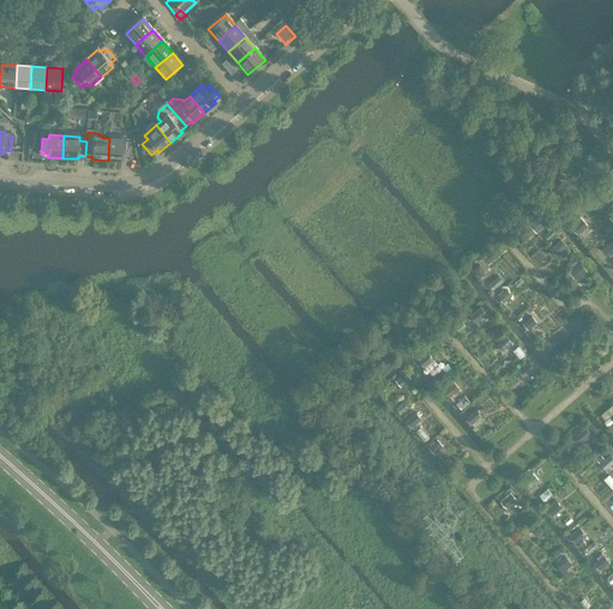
[(124,144),(125,139),(109,138),(108,161),(122,162),(124,160),(131,160),(132,144),(124,144)]
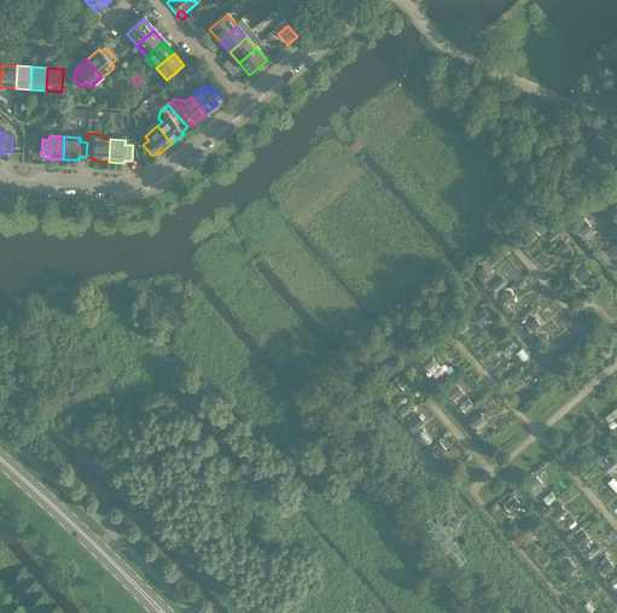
[(541,238),(552,228),(545,221),(534,229),(541,238)]
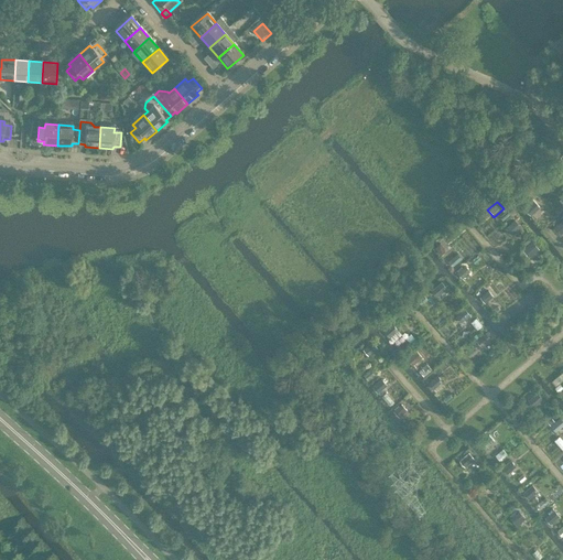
[(531,219),(541,212),(534,203),(529,207),(530,208),(526,213),(531,219)]
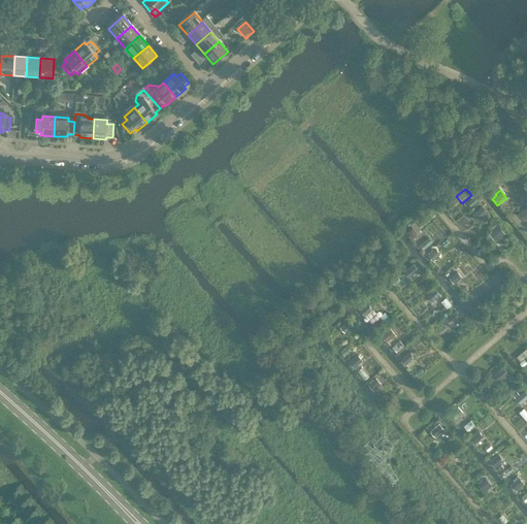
[(480,225),(490,217),(483,208),(473,218),(480,225)]
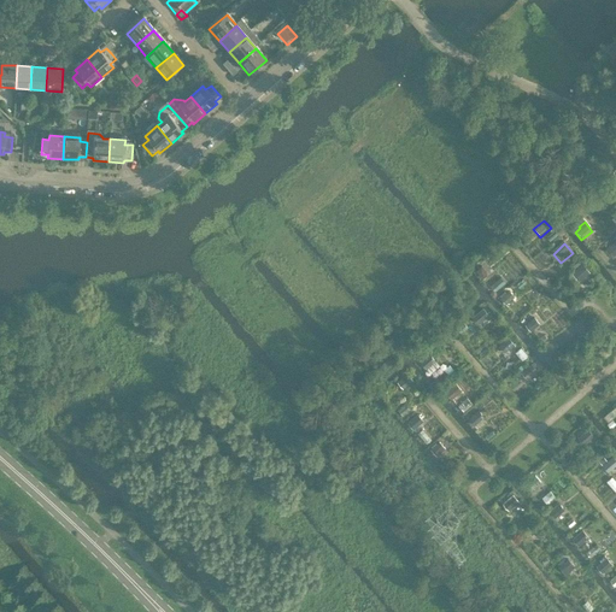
[(580,286),(592,276),(584,268),(573,277),(580,286)]
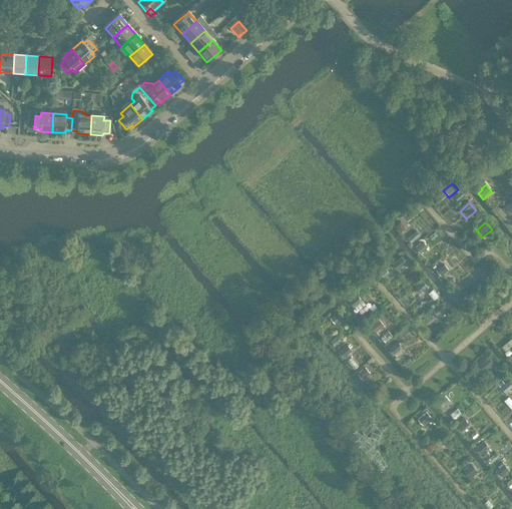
[(422,257),(429,250),(424,244),(422,247),(421,245),(417,248),(418,250),(417,251),(422,257)]
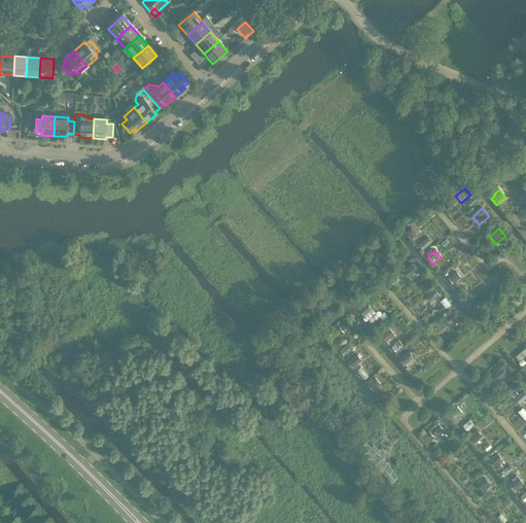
[(411,281),(419,273),(414,267),(405,275),(411,281)]
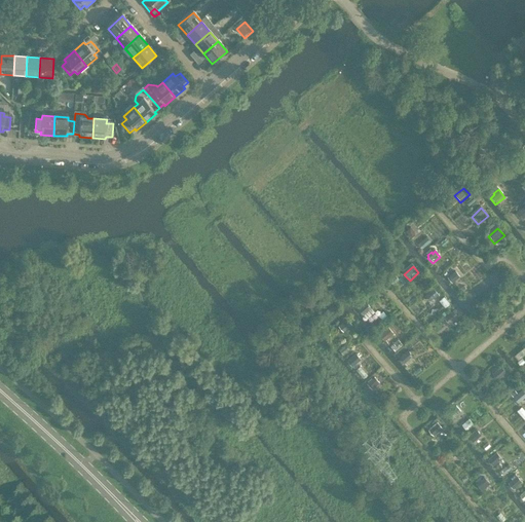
[(453,286),(461,280),(456,273),(449,281),(453,286)]
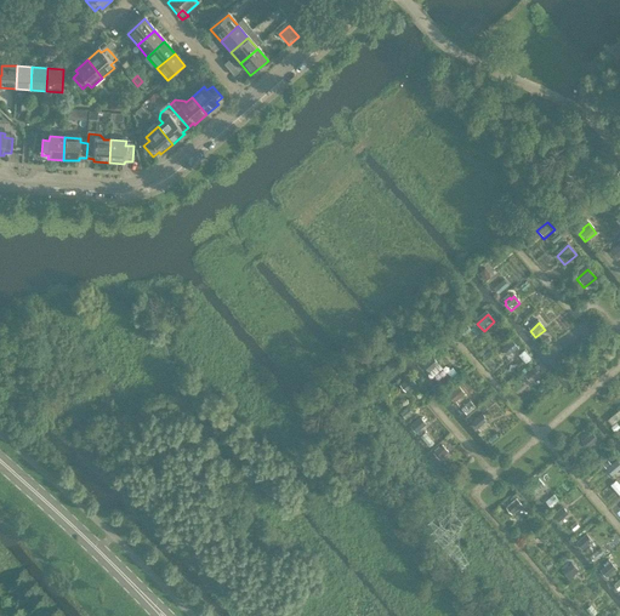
[(510,360),(519,351),(513,343),(502,353),(510,360)]
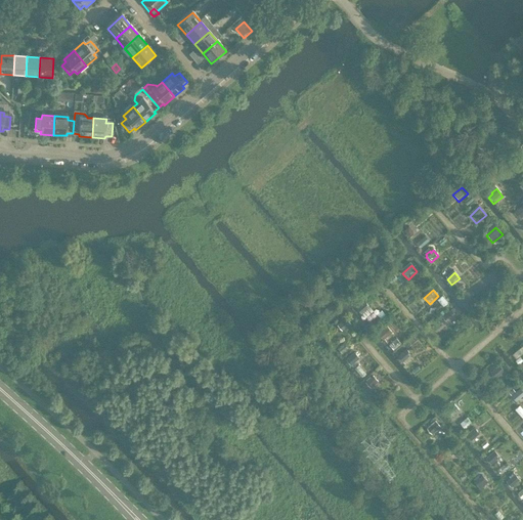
[(368,319),(374,314),(365,304),(357,311),(362,317),(364,315),(368,319)]
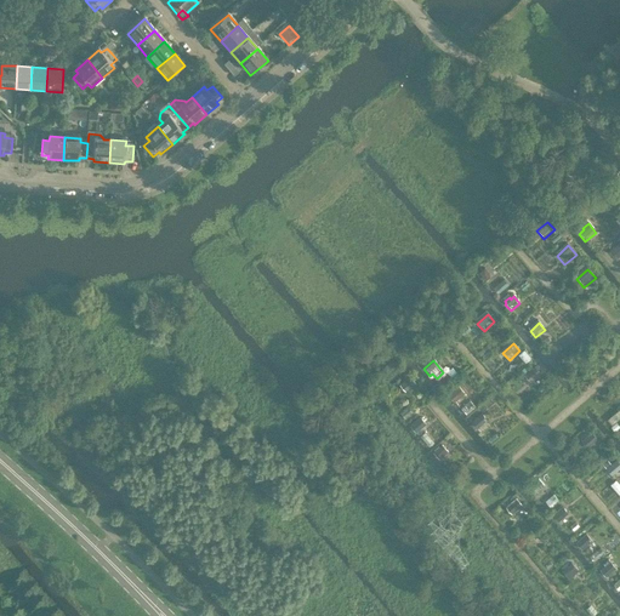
[(532,386),(542,377),(536,370),(525,380),(532,386)]
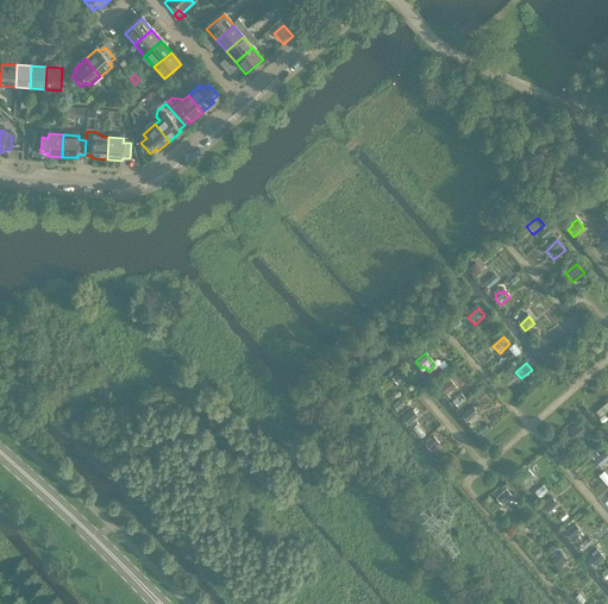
[(400,389),(409,379),(403,372),(393,381),(400,389)]
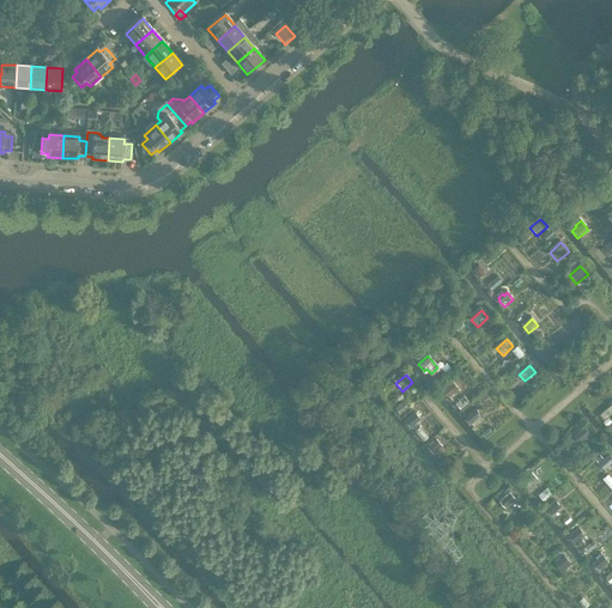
[(450,401),(460,391),(454,384),(443,394),(450,401)]
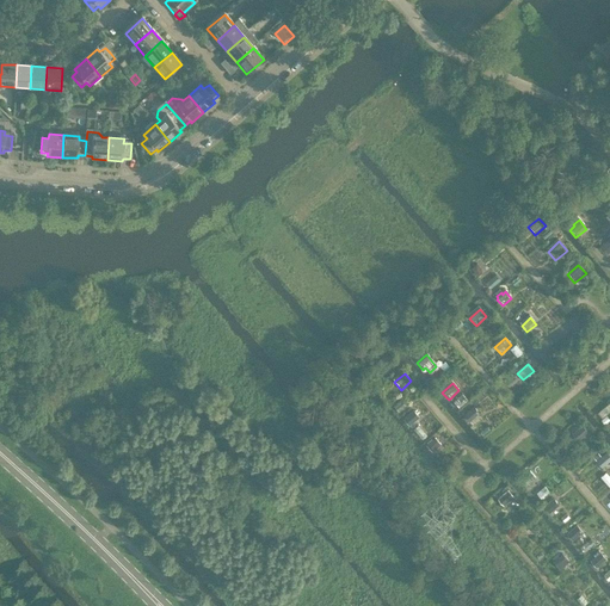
[(604,422),(609,416),(609,408),(599,416),(604,422)]
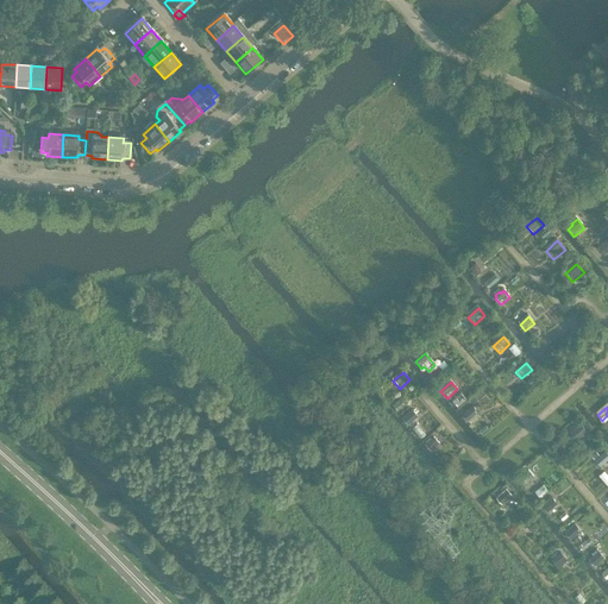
[(470,425),(480,415),(474,409),(463,417),(470,425)]
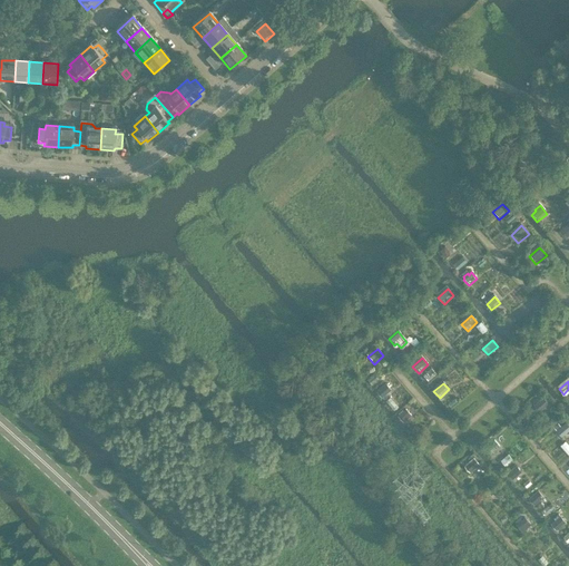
[(383,401),(392,393),(388,387),(378,394),(383,401)]
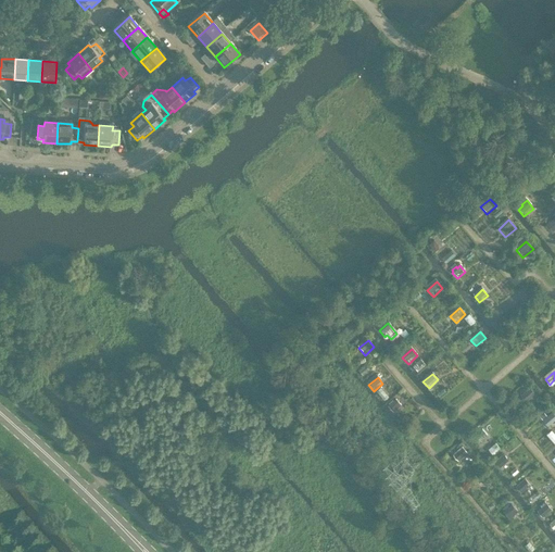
[(528,405),(537,398),(531,390),(521,399),(528,405)]
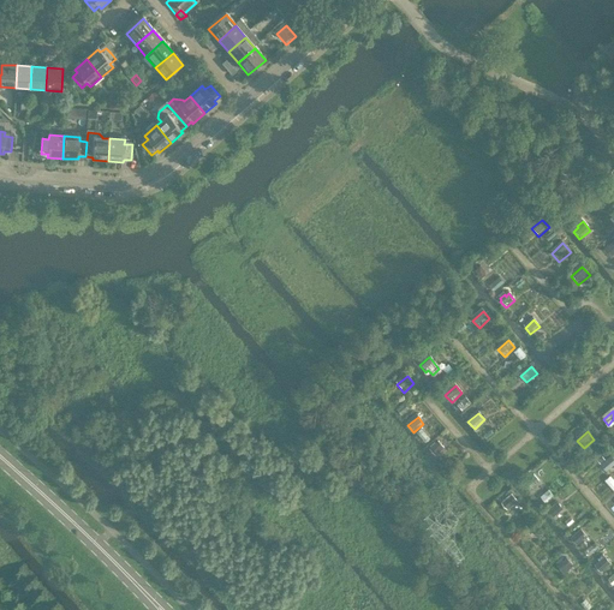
[(436,459),(445,452),(439,444),(430,452),(436,459)]
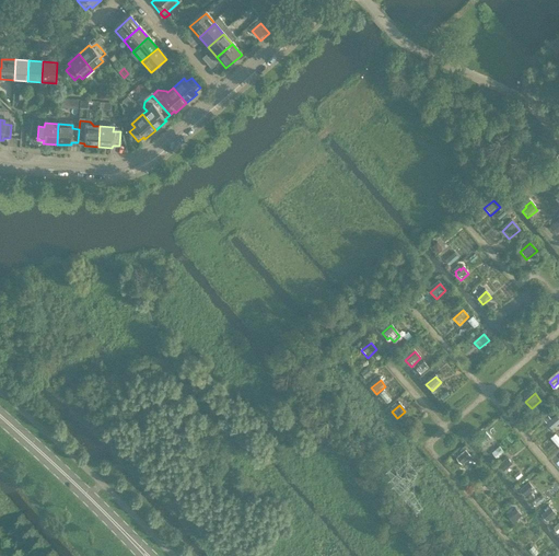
[(552,433),(558,427),(558,420),(557,419),(552,423),(549,419),(545,424),(548,427),(547,427),(552,433)]
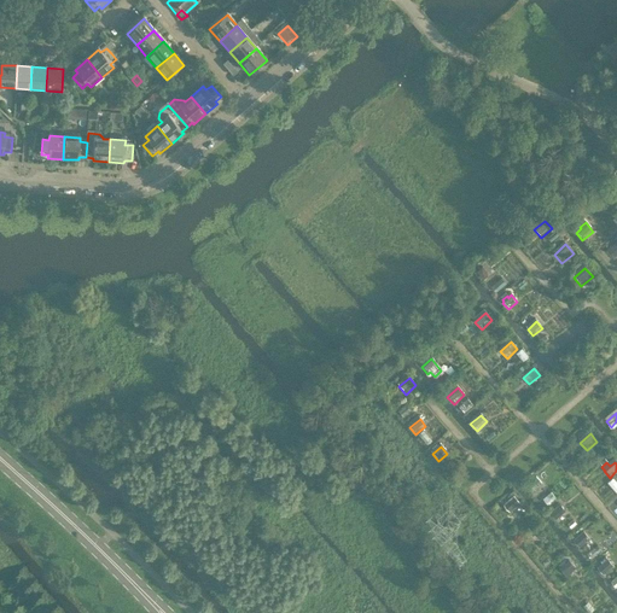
[(534,496),(543,486),(537,480),(528,489),(534,496)]
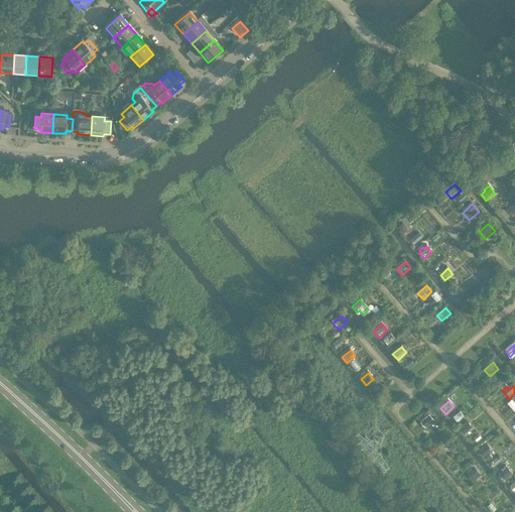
[(426,430),(435,423),(429,417),(421,424),(426,430)]
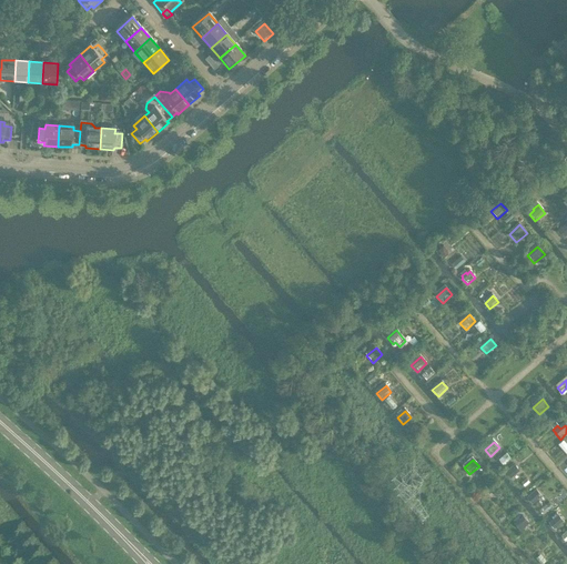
[(512,482),(522,474),(516,467),(506,475),(512,482)]
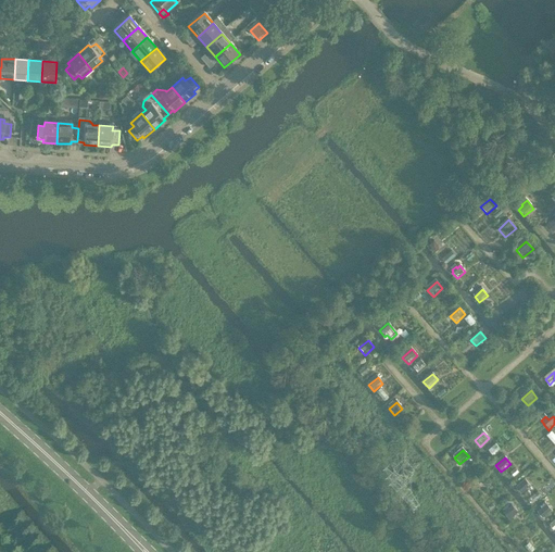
[(487,490),(493,485),(488,478),(482,484),(487,490)]
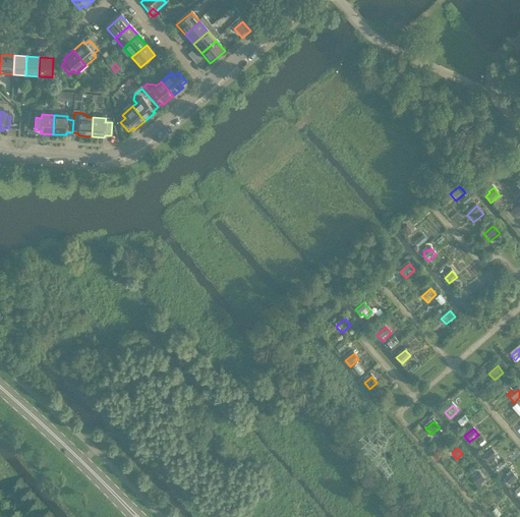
[(489,465),(499,457),(493,451),(484,459),(489,465)]
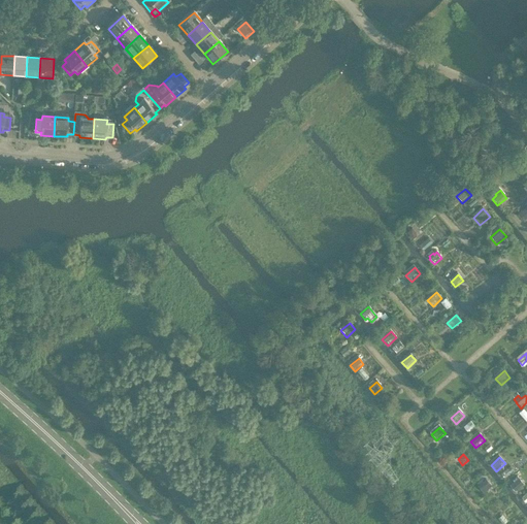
[(516,494),(525,487),(518,479),(514,483),(516,485),(512,489),(516,494)]
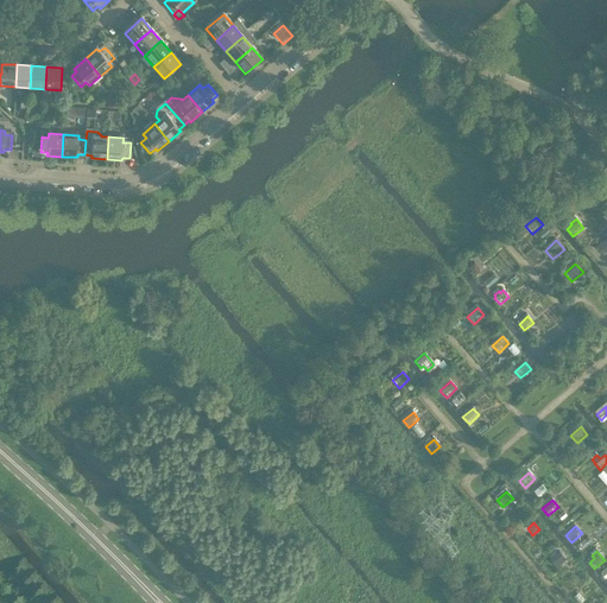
[(558,571),(568,563),(561,554),(551,563),(558,571)]
